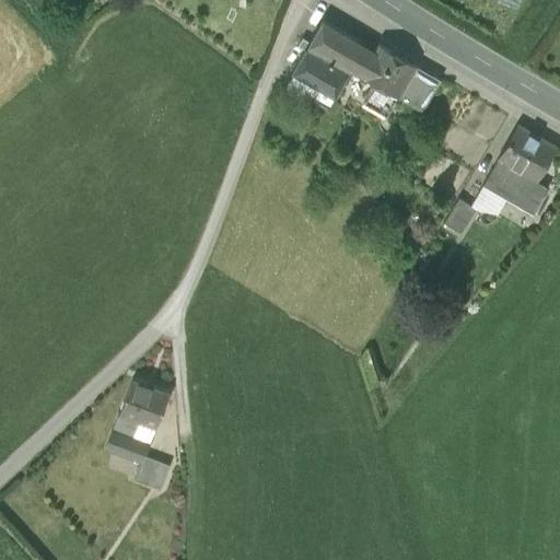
[(397,95),(398,96),(416,66),(378,44),(374,51),(370,58),(354,48),(358,42),(322,21),(310,43),(304,50),(292,71),(293,72),(335,96),(350,68),(374,82),(397,95)]
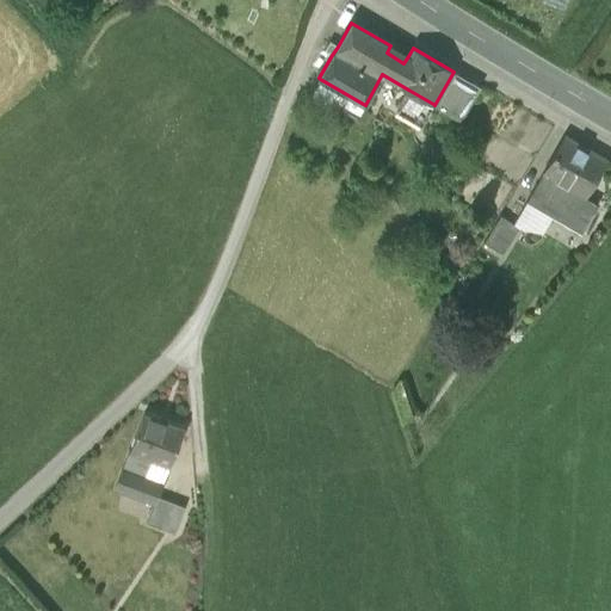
[(325,50),(332,55),(338,47),(329,42),(325,50)]
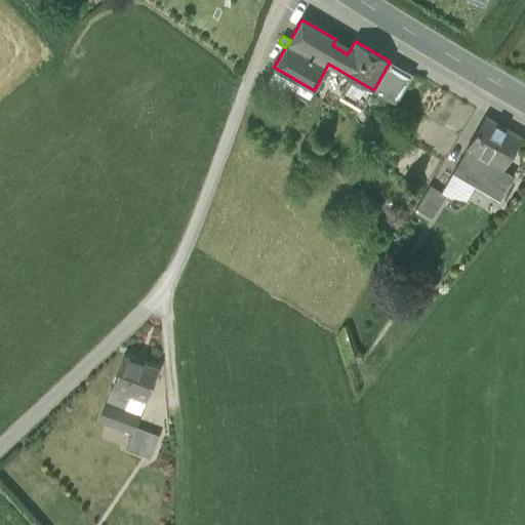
[(351,48),(335,39),(332,45),(347,54),(351,48)]
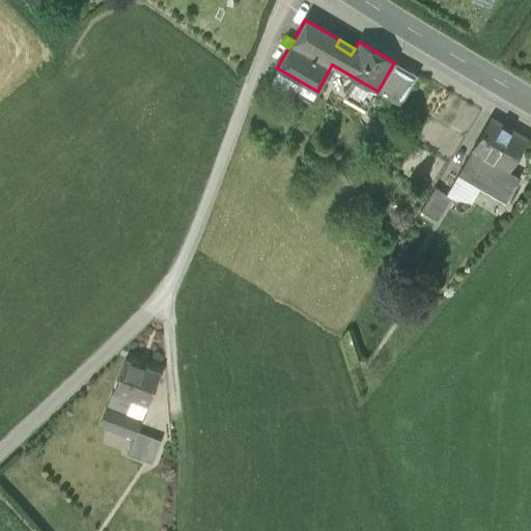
[(417,76),(394,62),(378,91),(399,104),(417,76)]
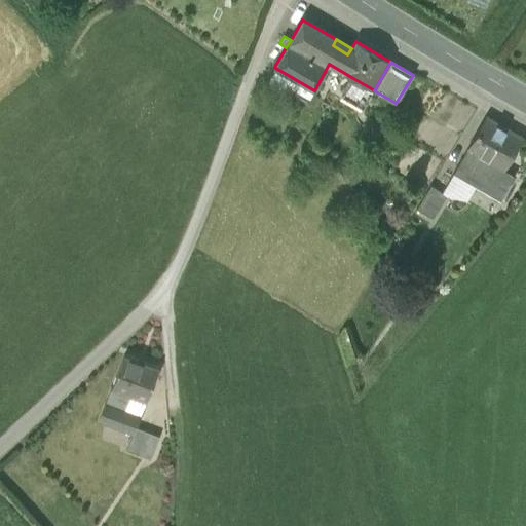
[(268,79),(308,102),(314,90),(275,68),(268,79)]
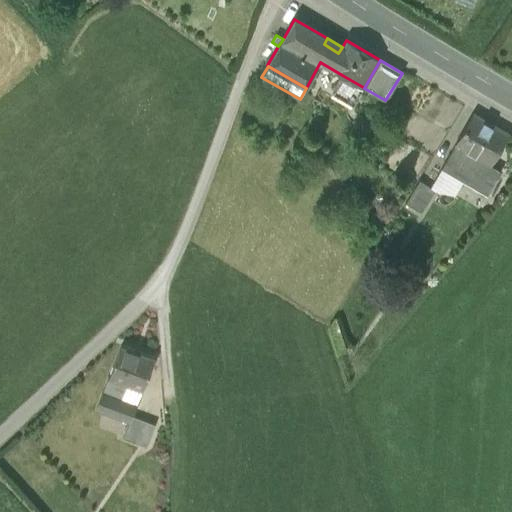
[(353,104),(363,87),(342,75),(332,92),(353,104)]
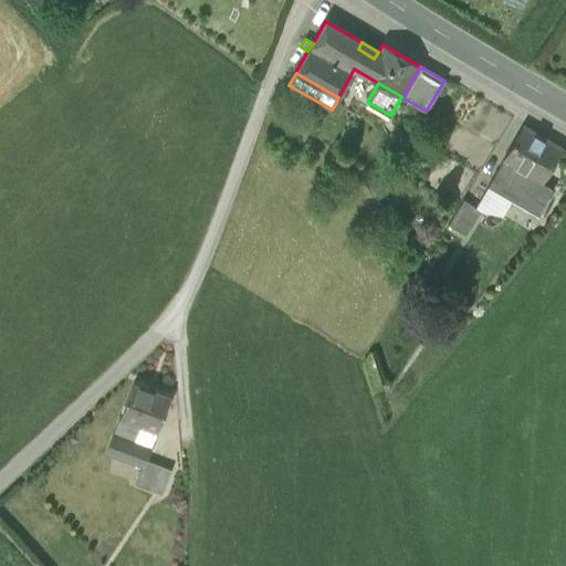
[(523,126),(503,160),(541,182),(542,182),(562,148),(523,126)]
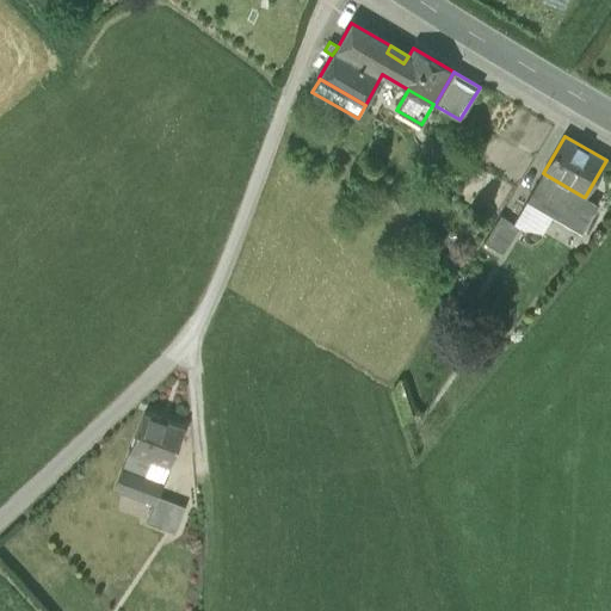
[(598,204),(585,197),(584,197),(543,173),(526,202),(551,216),(581,233),(598,204)]
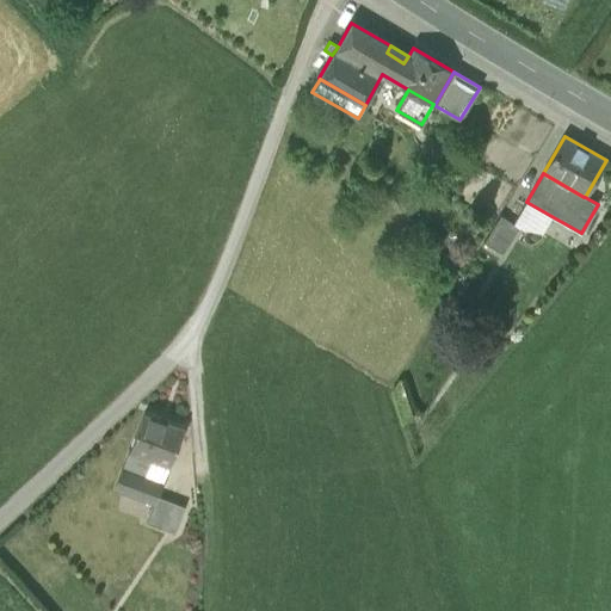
[(551,216),(526,202),(513,223),(519,227),(542,233),(551,216)]
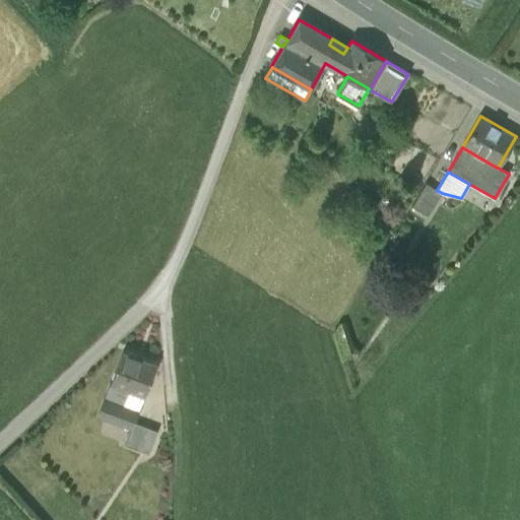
[(411,206),(428,216),(442,193),(437,190),(426,183),(411,206)]
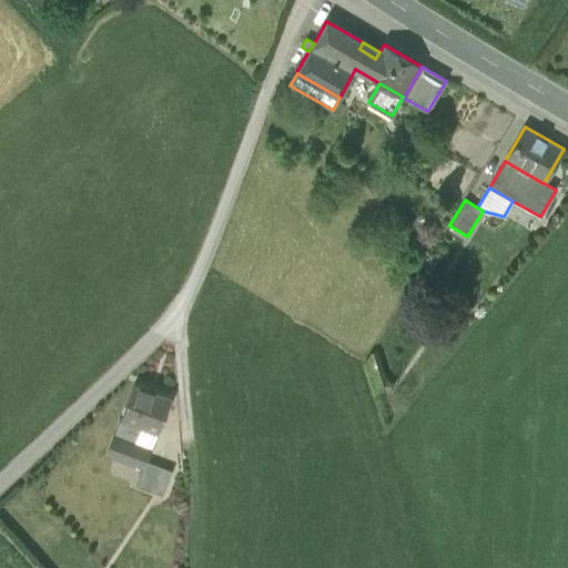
[(133,384),(120,419),(158,433),(171,398),(133,384)]
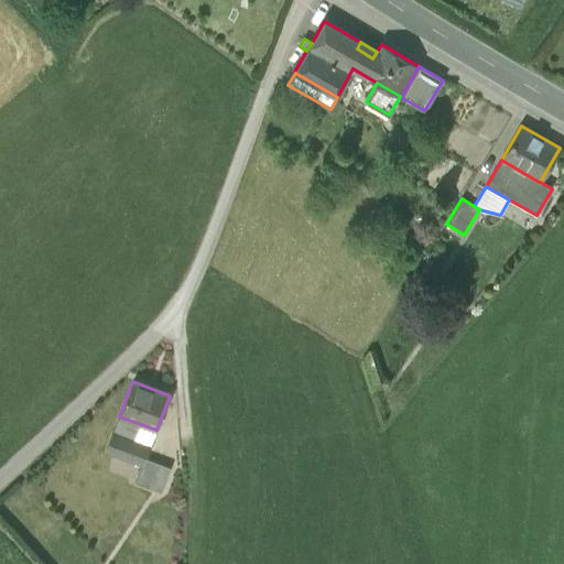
[(150,447),(156,430),(119,416),(112,433),(150,447)]
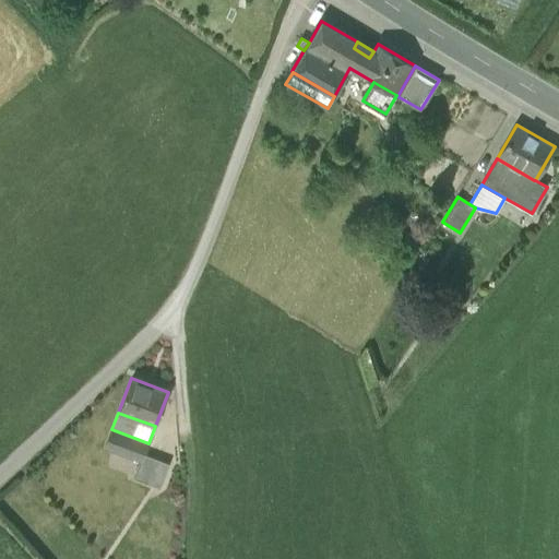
[(144,454),(149,443),(111,429),(105,448),(141,461),(142,461),(144,454)]
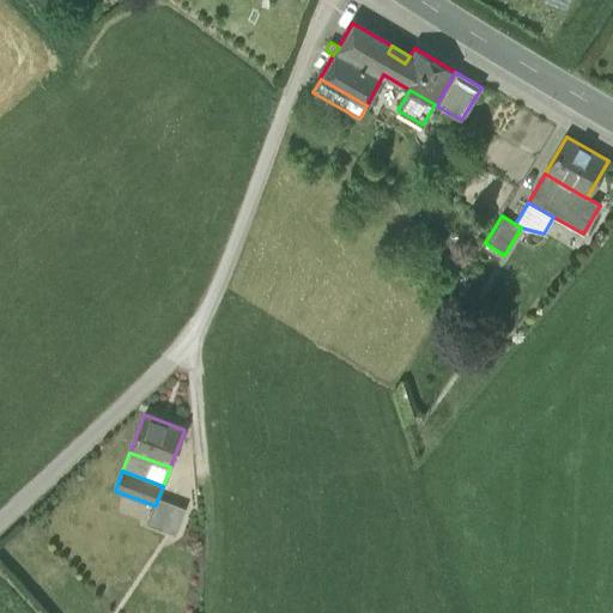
[(147,526),(162,530),(173,504),(158,498),(156,505),(155,505),(147,526)]
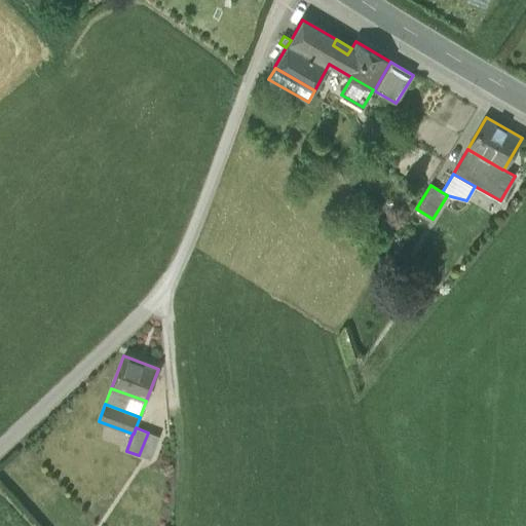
[(159,437),(148,433),(139,455),(150,460),(159,437)]
